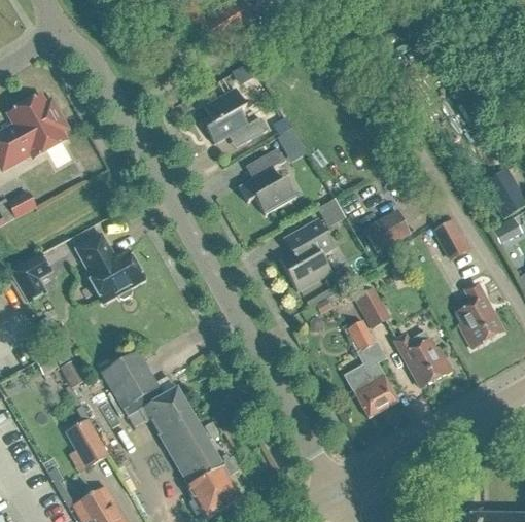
[(215,42),(249,19),(236,0),(230,0),(213,11),(216,15),(207,22),(191,0),(169,0),(191,35),(204,27),(215,42)]
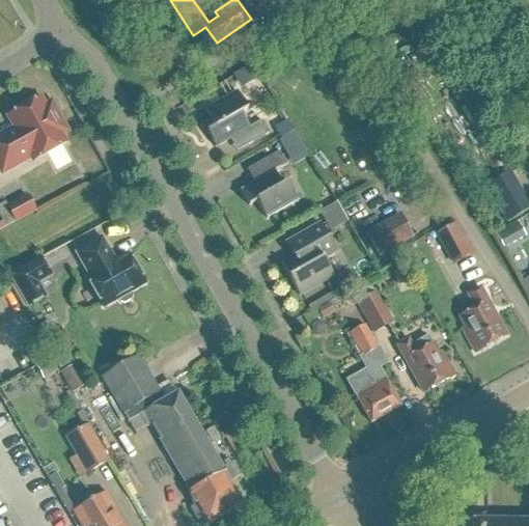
[(248,107),(238,88),(206,107),(216,123),(207,129),(217,144),(242,130),(249,142),(270,131),(262,117),(250,125),(243,110),(248,107)]
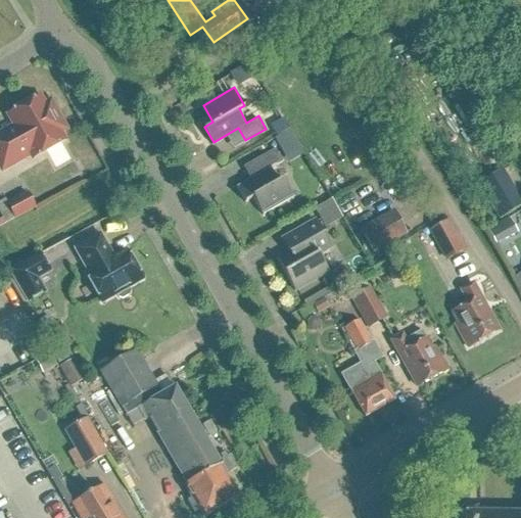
[(24,103),(9,111),(15,123),(0,130),(0,161),(2,167),(31,151),(33,154),(65,137),(61,130),(67,126),(51,97),(41,94),(37,96),(33,94),(24,99),(24,103)]
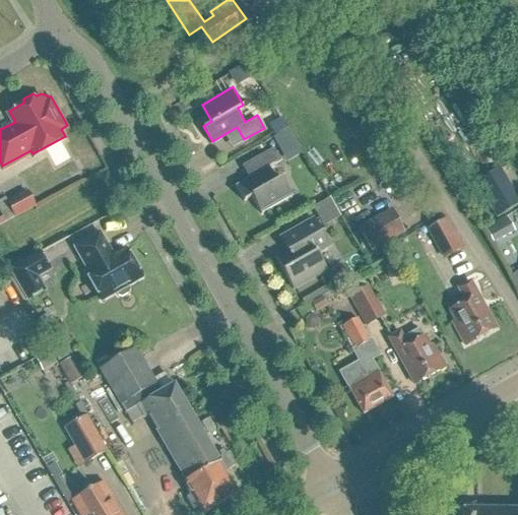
[(281,158),(274,145),(254,157),(260,170),(236,183),(245,199),(252,194),(262,211),(293,194),(282,176),(277,179),(269,165),(281,158)]
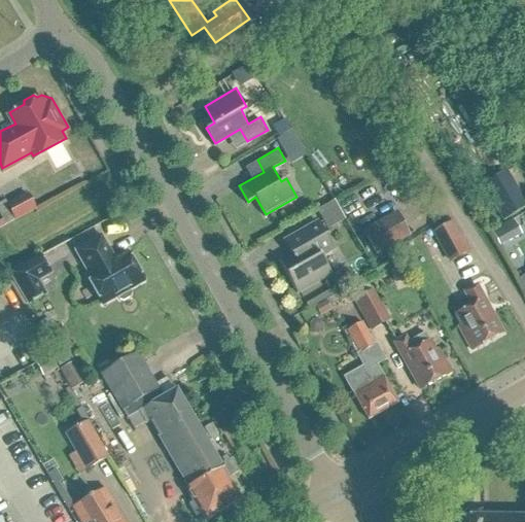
[(483,181),(503,218),(524,205),(524,195),(509,167),(483,181)]
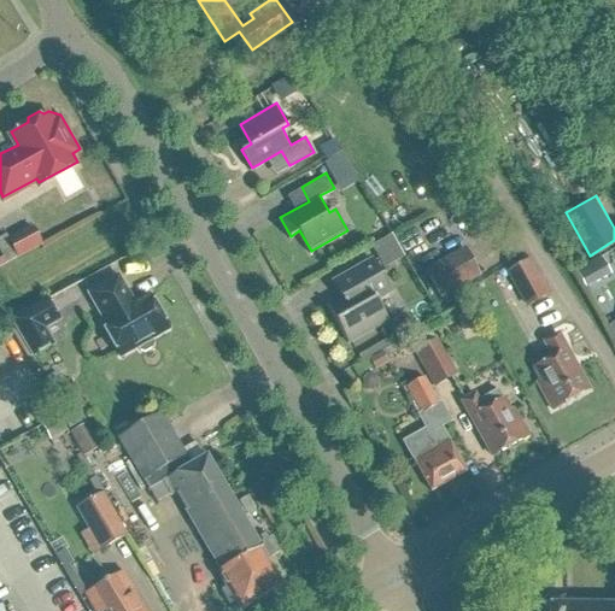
[(33,222),(9,235),(18,256),(44,242),(33,222)]
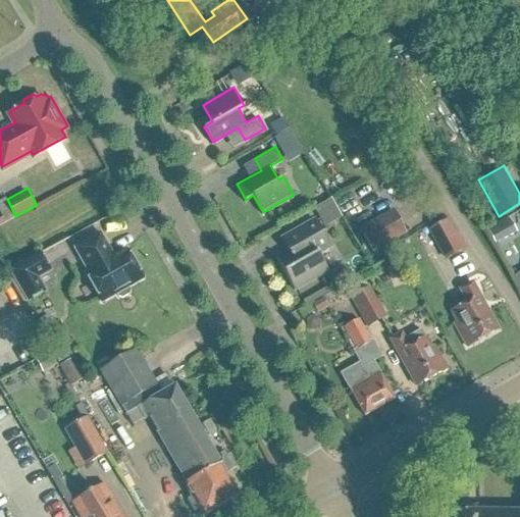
[(407,231),(395,209),(361,227),(372,250),(407,231)]
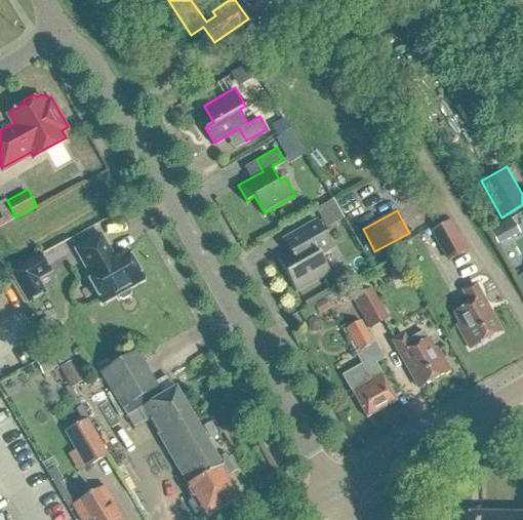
[(512,216),(491,229),(499,242),(520,230),(512,216)]
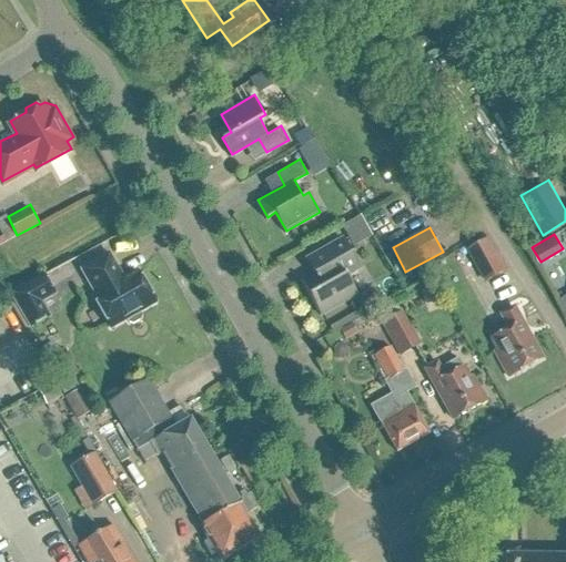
[(307,256),(315,269),(300,277),(320,313),(355,293),(346,274),(359,267),(342,236),(307,256)]
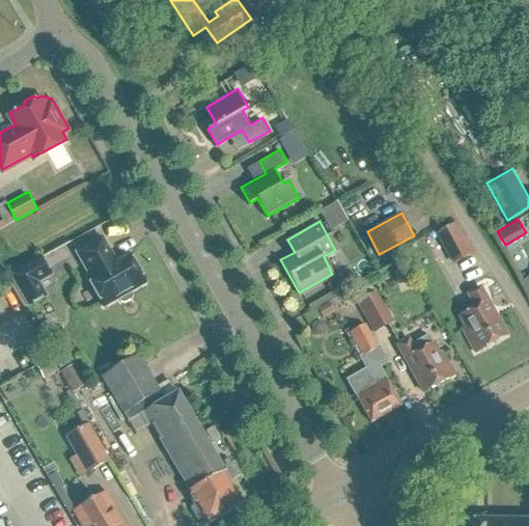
[(455,261),(473,251),(457,222),(439,232),(455,261)]
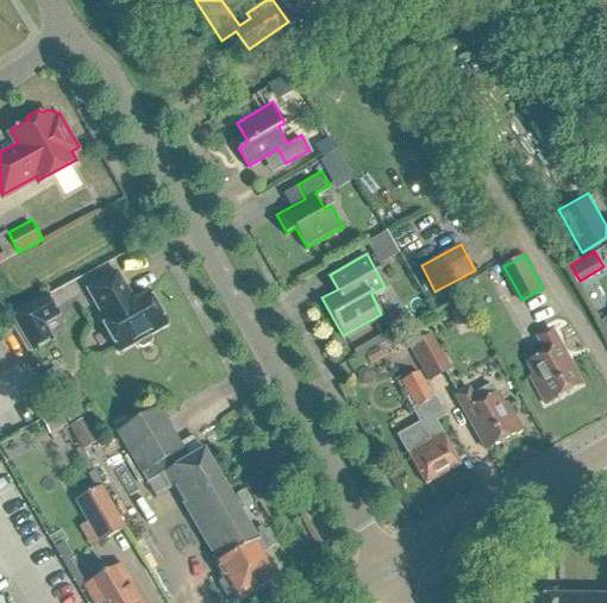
[(132,297),(117,270),(89,287),(105,313),(100,315),(119,349),(167,322),(148,289),(132,297)]
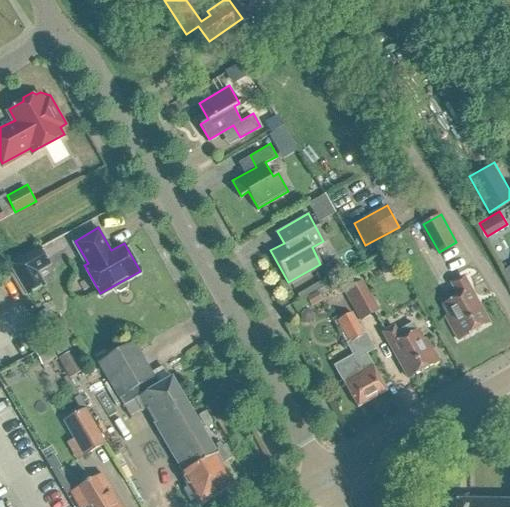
[(16,261),(33,290),(49,281),(41,268),(54,260),(44,244),(16,261)]
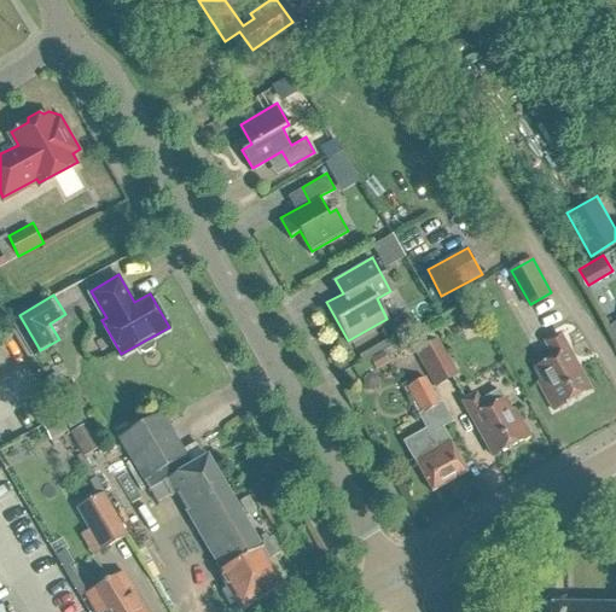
[(494,325),(501,306),(489,299),(481,320),(494,325)]
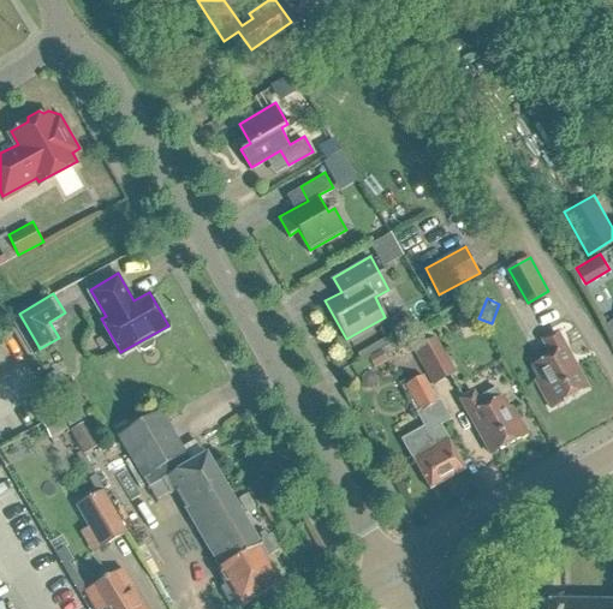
[(551,405),(587,386),(557,332),(543,339),(553,354),(534,365),(541,377),(536,378),(551,405)]
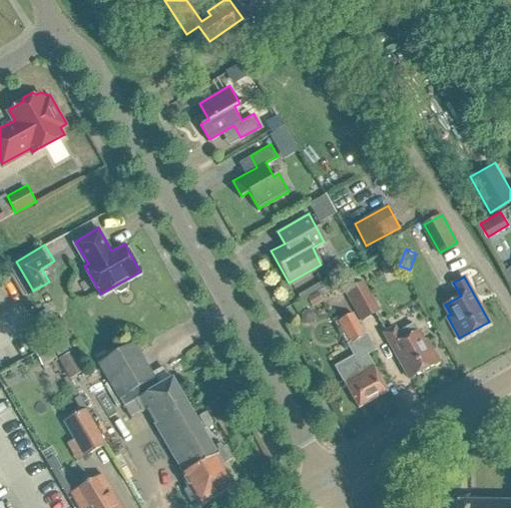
[(362,318),(378,309),(363,282),(347,290),(362,318)]
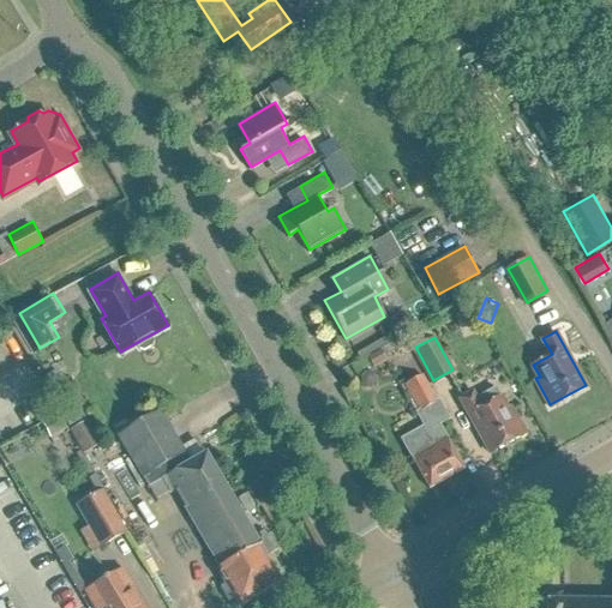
[(381,347),(369,354),(373,363),(387,356),(381,347)]
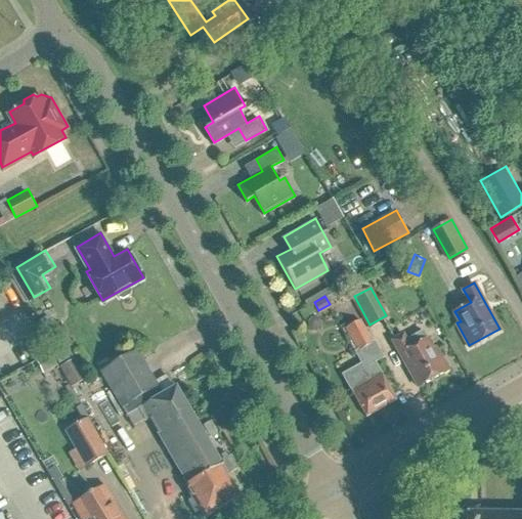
[(352,322),(343,328),(355,349),(373,339),(361,317),(352,322)]
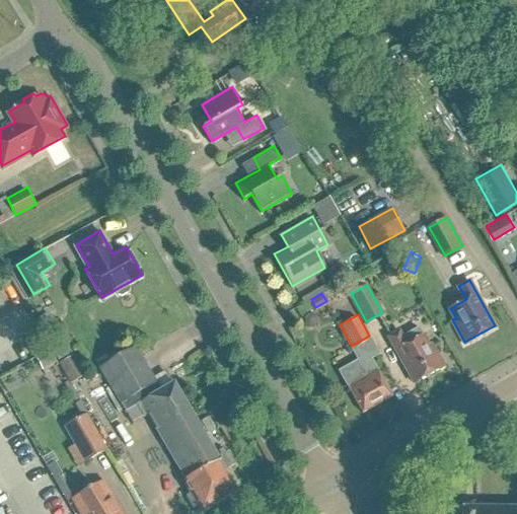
[(390,335),(388,336),(391,342),(394,346),(414,381),(443,364),(438,355),(431,342),(429,343),(428,344),(422,334),(417,325),(409,329),(400,335),(398,329),(395,332),(390,335)]
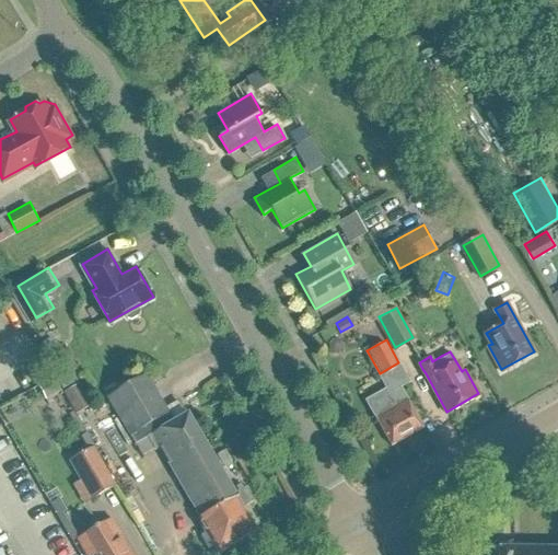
[(387,386),(364,399),(372,412),(379,424),(390,442),(421,425),(399,385),(403,384),(411,379),(404,367),(400,361),(399,362),(398,362),(380,373),(383,379),(387,386)]
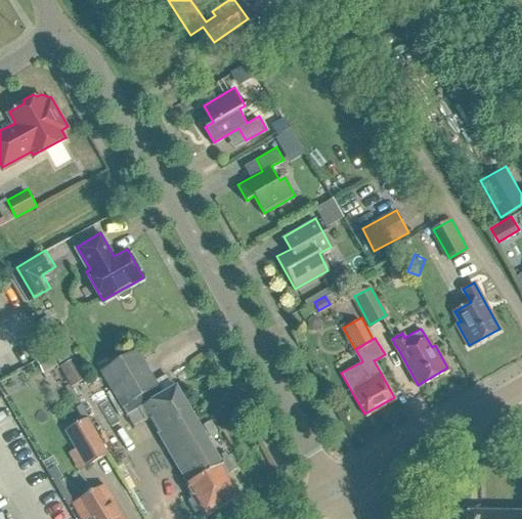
[(57,350),(53,352),(58,361),(74,352),(69,344),(57,350)]
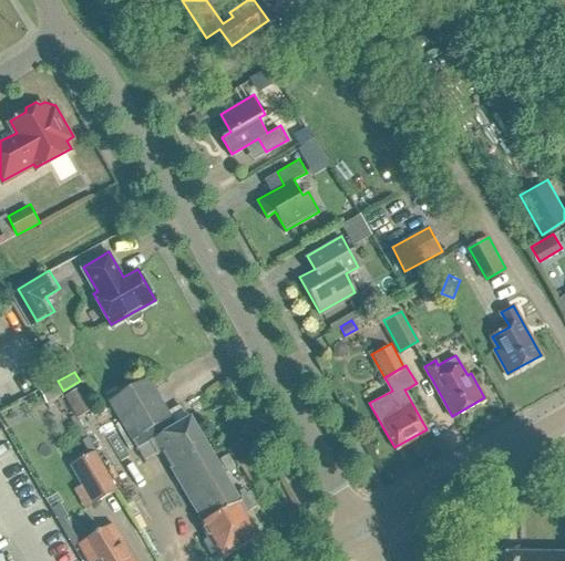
[(86,382),(101,404),(116,394),(102,372),(86,382)]
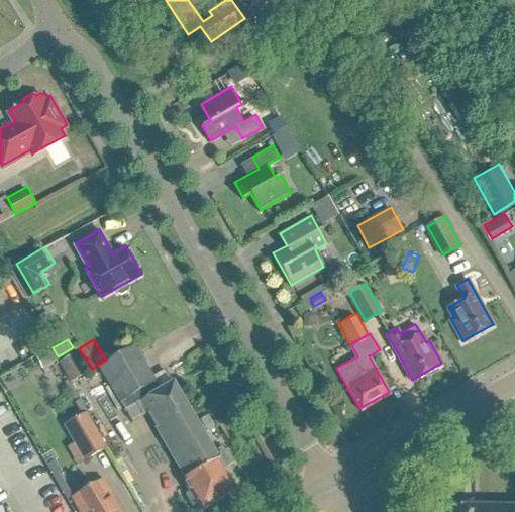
[(50,344),(36,352),(43,365),(58,357),(58,356),(53,347),(50,344)]
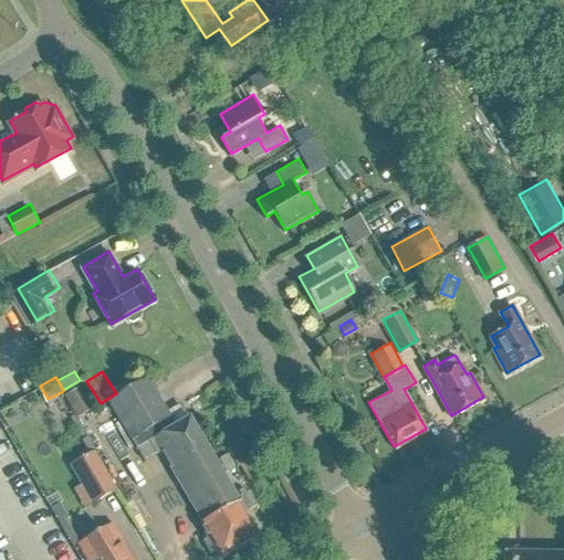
[(237,496),(189,415),(176,423),(147,377),(108,400),(137,447),(149,440),(157,453),(162,450),(204,519),(200,521),(221,557),(259,535),(244,510),(258,503),(249,488),(246,490),(243,487),(239,489),(241,493),(237,496)]
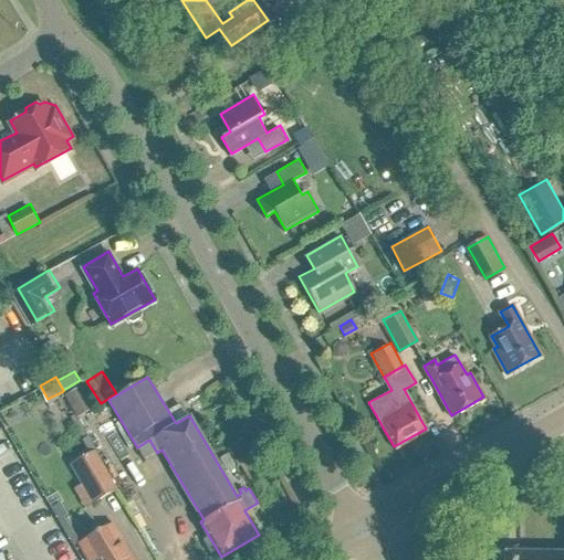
[(95,448),(71,463),(94,500),(117,487),(95,448)]
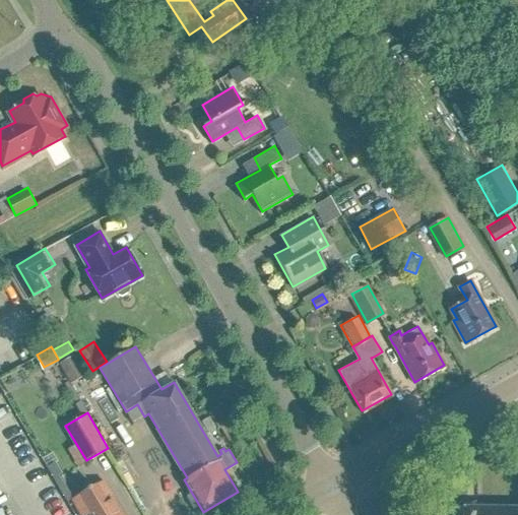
[(210,414),(203,419),(209,429),(216,425),(210,414)]
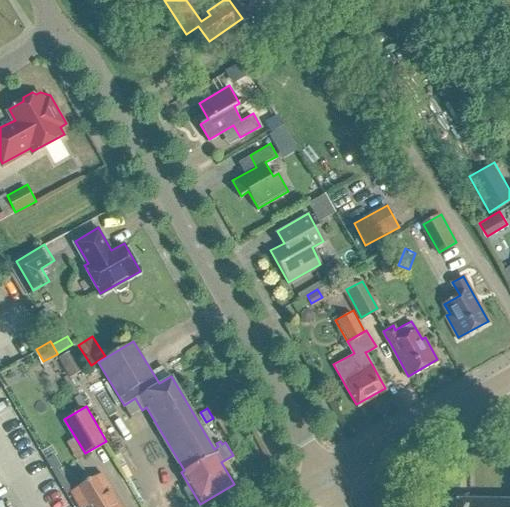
[(56,452),(47,457),(52,466),(61,461),(56,452)]
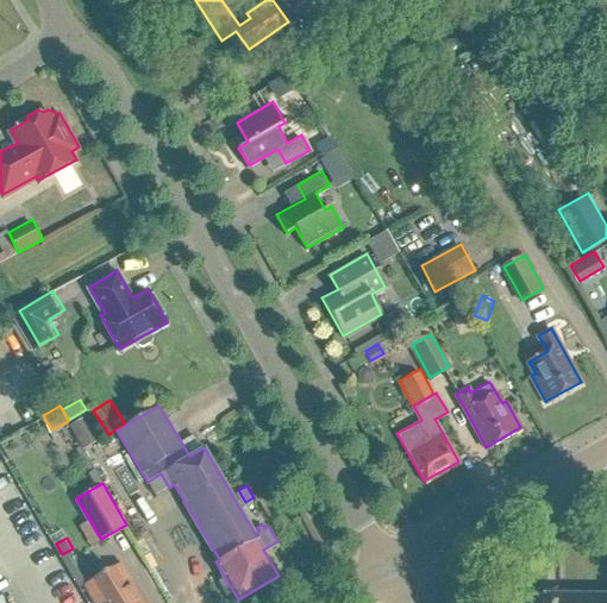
[(0,602),(24,602),(0,557),(0,602)]
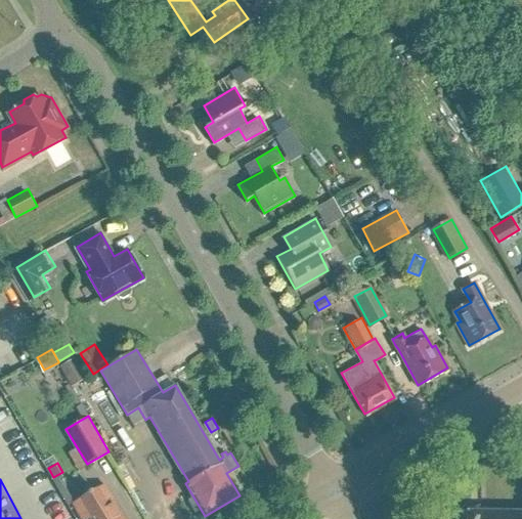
[(83,518),(86,518),(90,517),(91,518),(127,518),(110,488),(95,496),(92,491),(74,502),(83,518)]
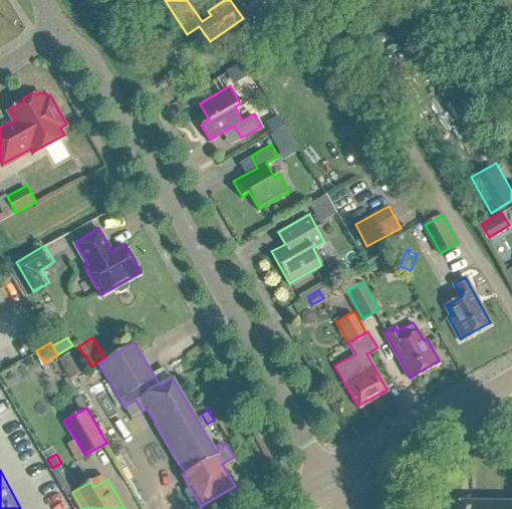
[(511,500),(458,499),(457,508),(511,508),(511,500)]
